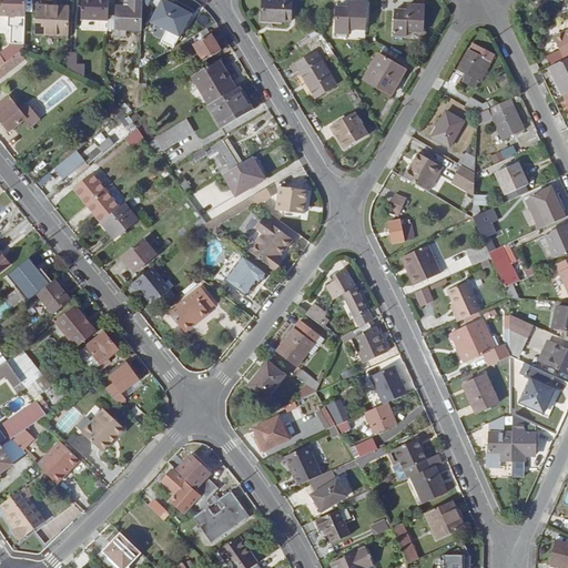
[(12,28),(12,47),(3,54),(9,61),(24,48),(26,0),(0,0),(0,4),(0,16),(10,17),(10,28),(12,28)]
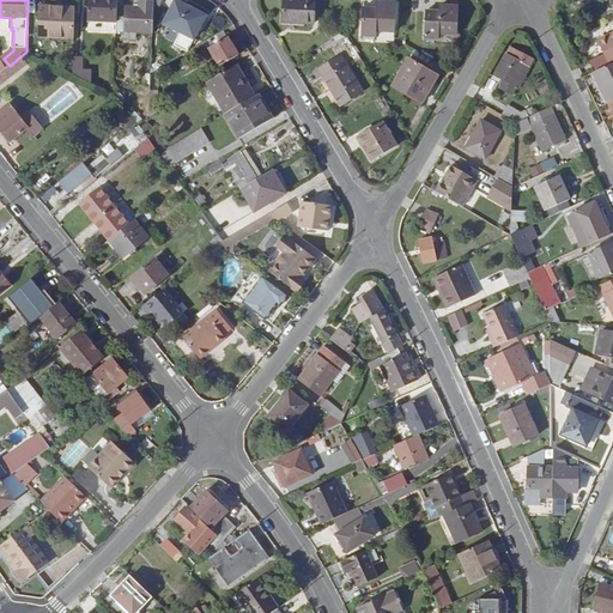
[(89,0),(87,20),(117,23),(119,0),(89,0)]
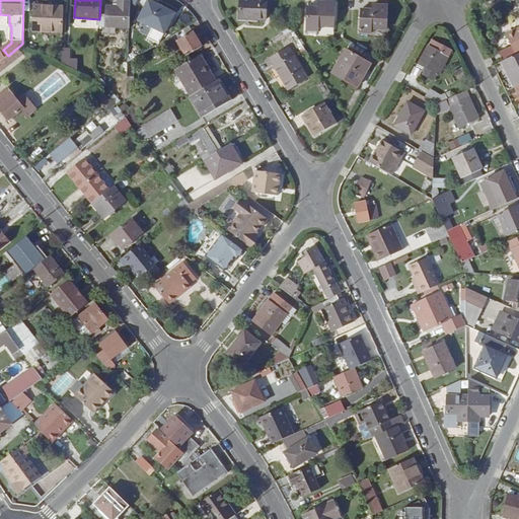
[(117,33),(117,27),(131,28),(132,0),(125,0),(118,0),(118,5),(106,5),(105,33),(117,33)]
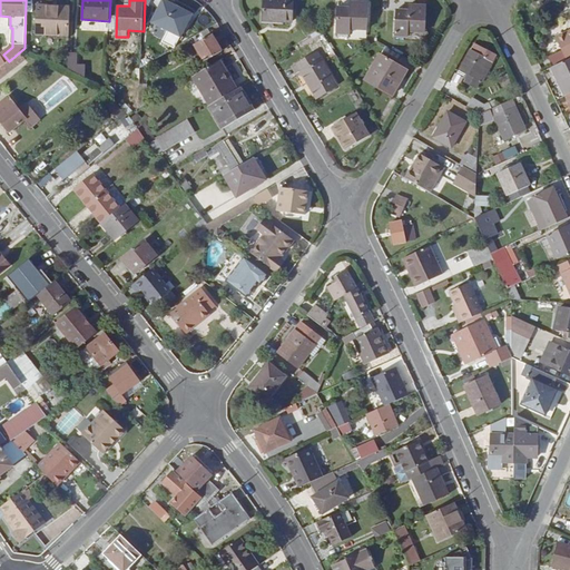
[(153,22),(180,37),(192,15),(164,0),(153,22)]
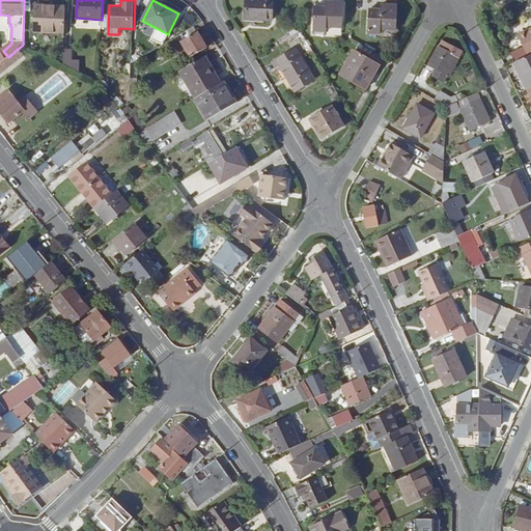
[(273,0),(246,0),(246,20),(272,21),(273,0)]
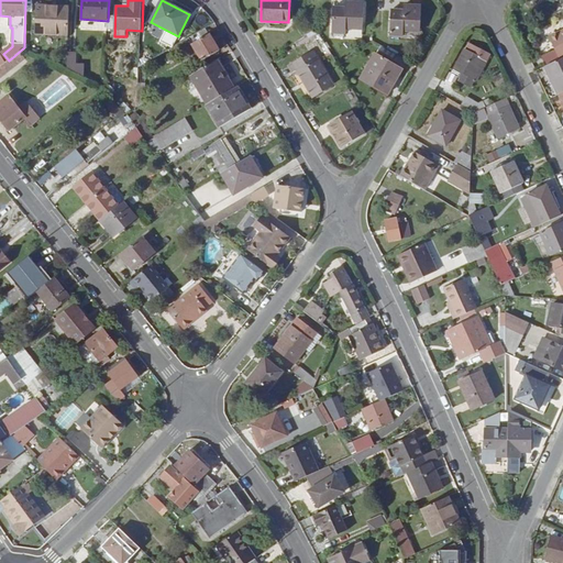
[(348,33),(348,29),(364,29),(365,3),(348,3),(348,8),(333,8),(333,33),(348,33)]
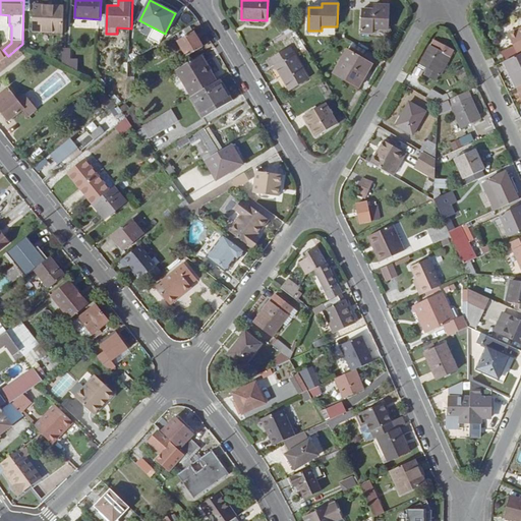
[(63,34),(64,6),(34,5),(33,32),(63,34)]
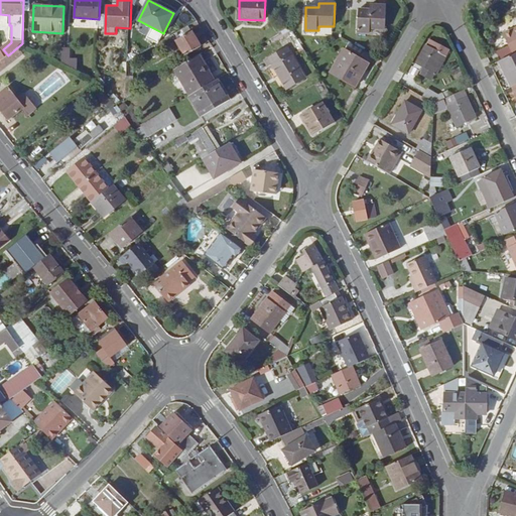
[(359,9),(358,32),(371,33),(371,28),(386,29),(387,6),(371,5),(371,10),(359,9)]
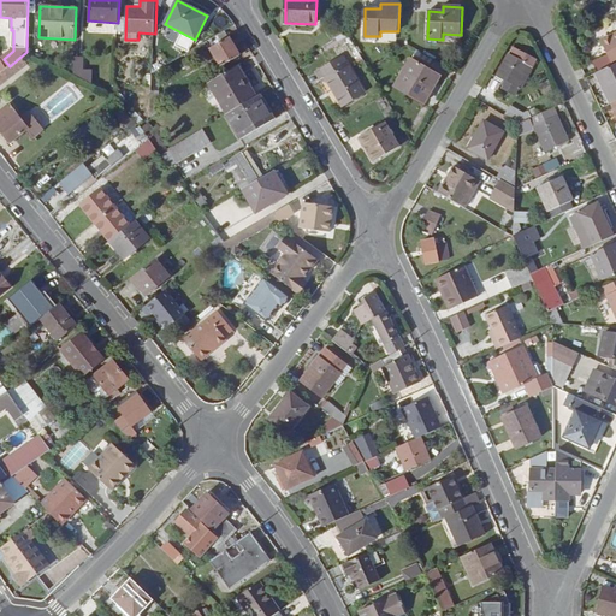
[(221,66),(241,54),(226,30),(207,41),(221,66)]
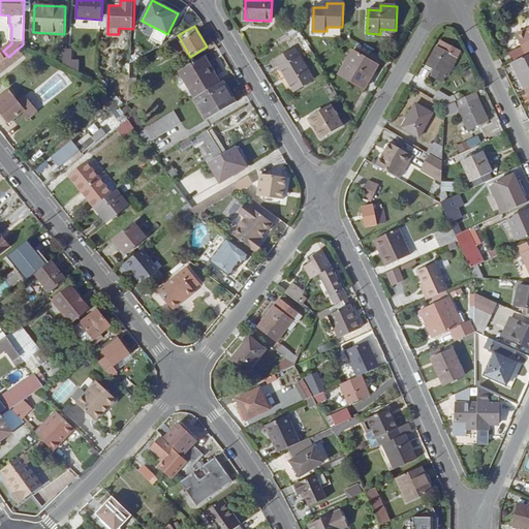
[(280,44),(287,40),(301,32),(298,27),(286,34),(287,35),(278,40),(280,44)]
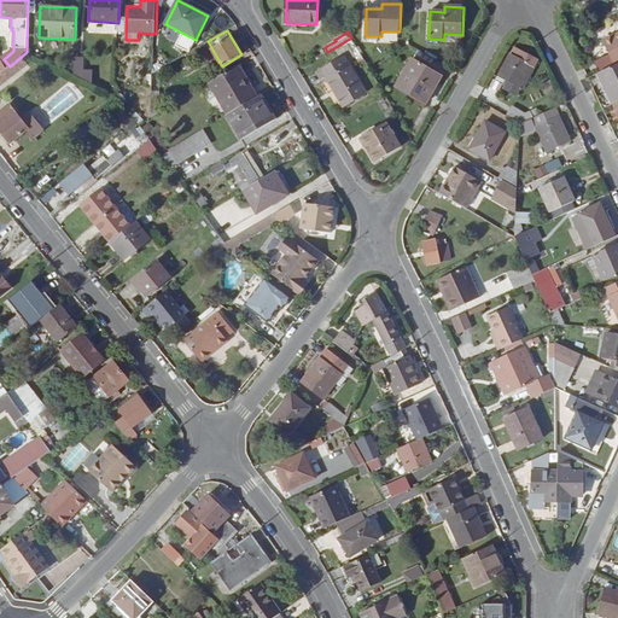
[(600,73),(614,66),(617,64),(617,34),(602,42),(610,56),(595,62),(600,73)]
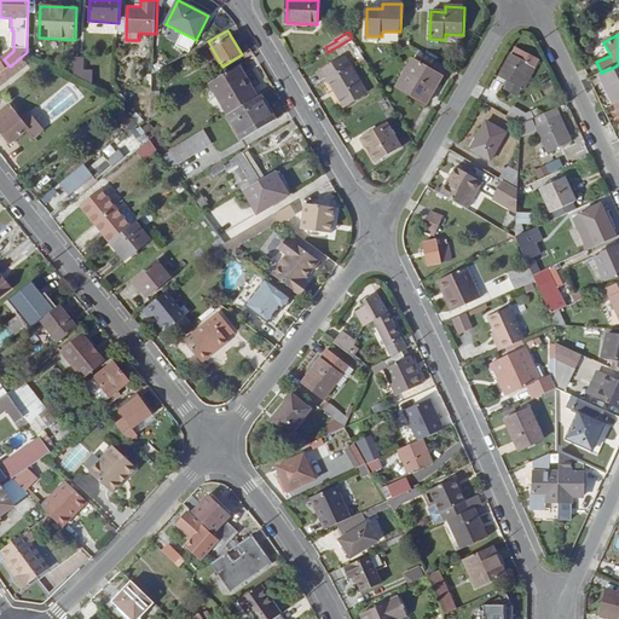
[(352,38),(336,47),(339,51),(350,44),(360,62),(365,59),(352,38)]
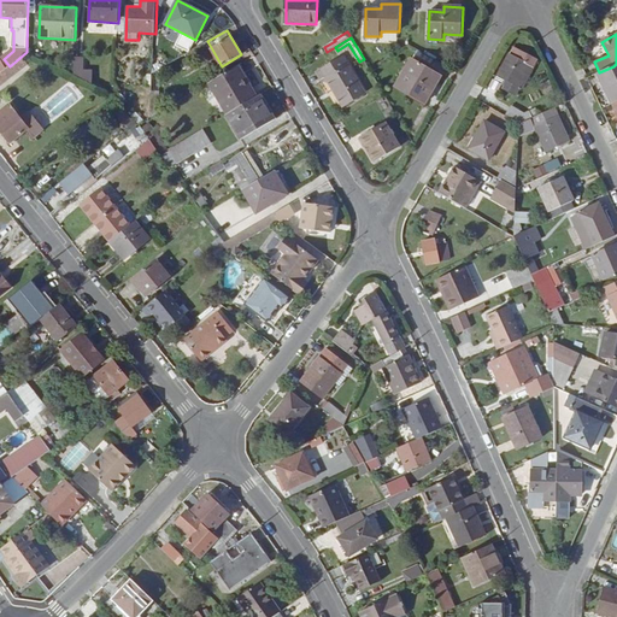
[(524,63),(510,56),(499,76),(524,88),(538,64),(527,58),(524,63)]
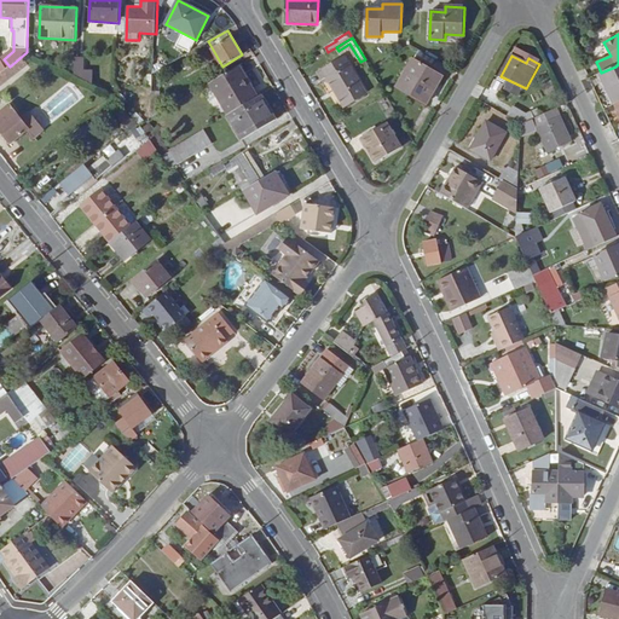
[(345,57),(323,69),(318,73),(324,82),(328,80),(345,106),(368,93),(345,57)]
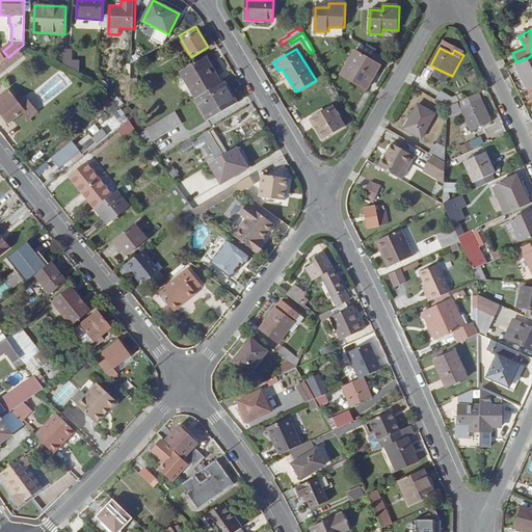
[(354,51),(341,75),(367,89),(380,65),(354,51)]
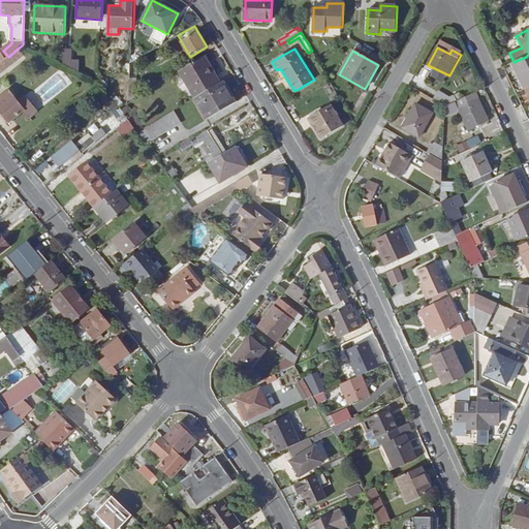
[(528,55),(526,57),(514,62),(526,89),(528,87),(528,55)]
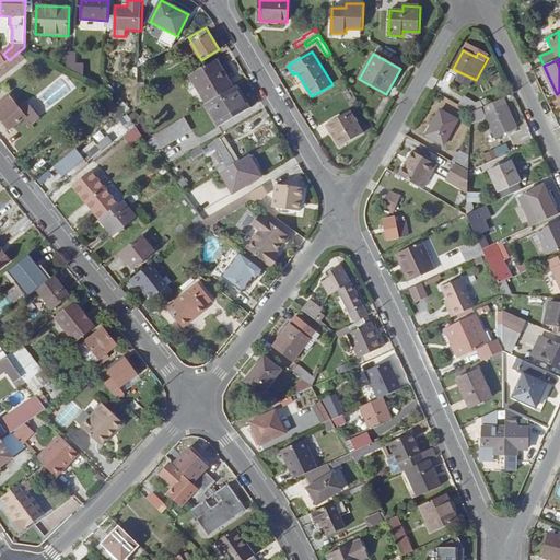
[(190,76),(207,104),(234,89),(217,60),(190,76)]
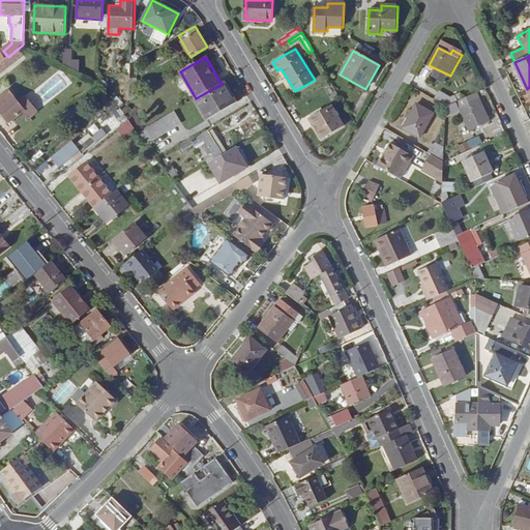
[(0,74),(9,67),(4,60),(0,63),(0,74)]
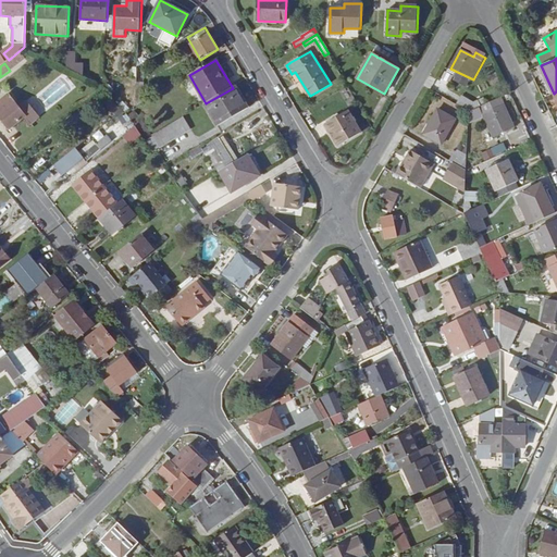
[(233,88),(206,103),(206,104),(218,126),(248,108),(236,86),(233,88)]
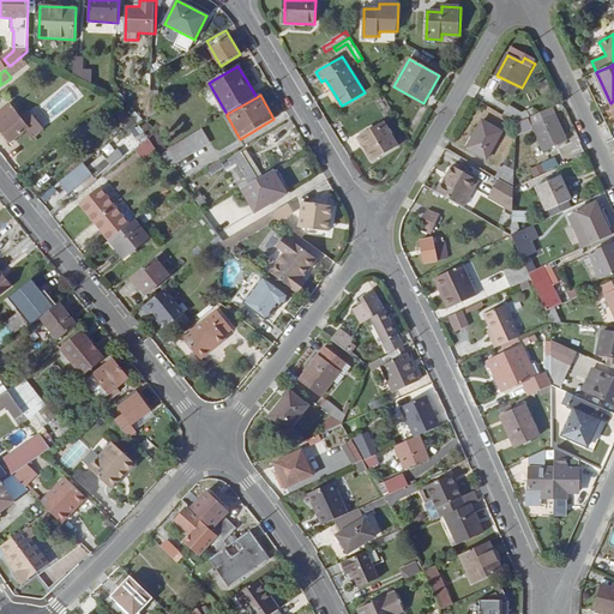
[(20,118),(10,104),(0,112),(0,127),(12,142),(28,130),(35,137),(43,130),(29,112),(20,118)]
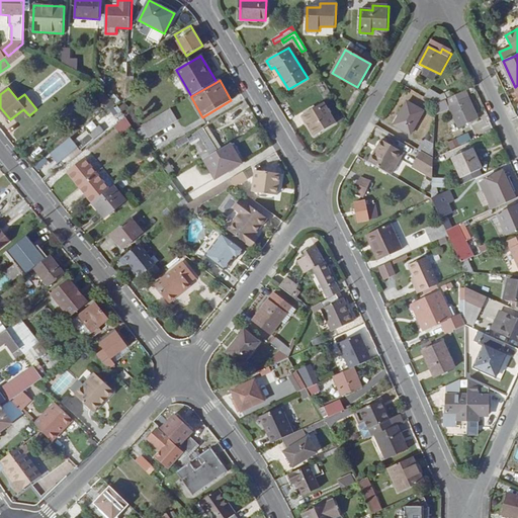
[(425,97),(436,104),(444,100),(451,97),(453,96),(450,91),(442,95),(430,88),(425,97)]
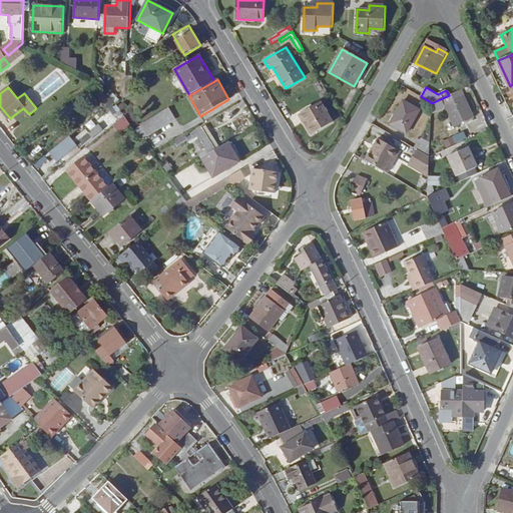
[(449,95),(447,96),(451,104),(446,106),(455,125),(473,116),(461,90),(449,95)]
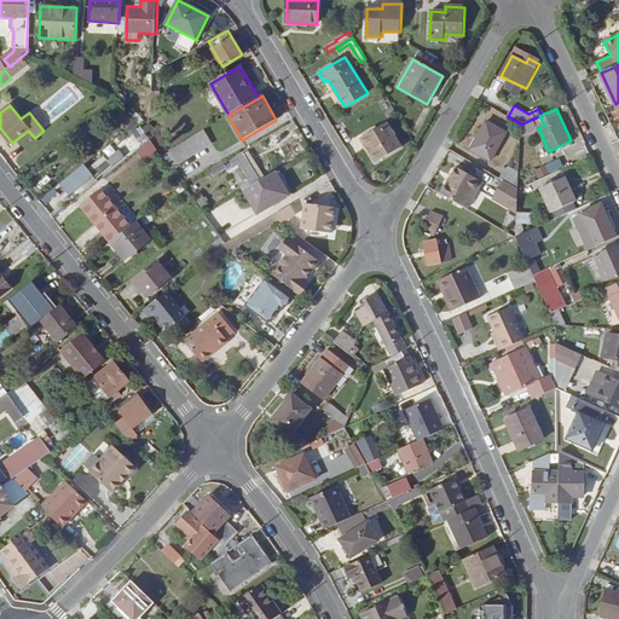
[(120,117),(131,132),(138,126),(127,111),(120,117)]
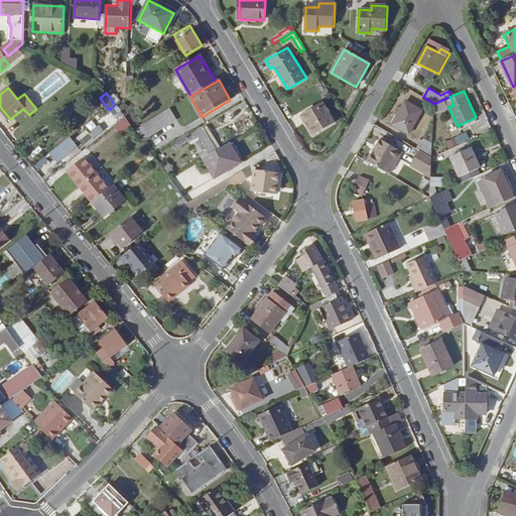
[(110,97),(117,104),(121,102),(114,94),(110,97)]
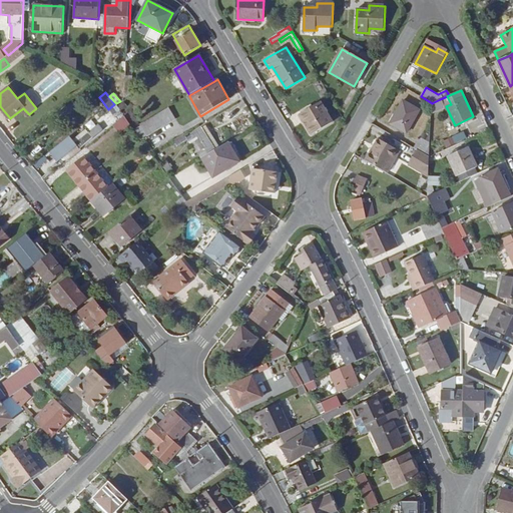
[(440,99),(432,103),(432,112),(441,113),(445,111),(440,99)]
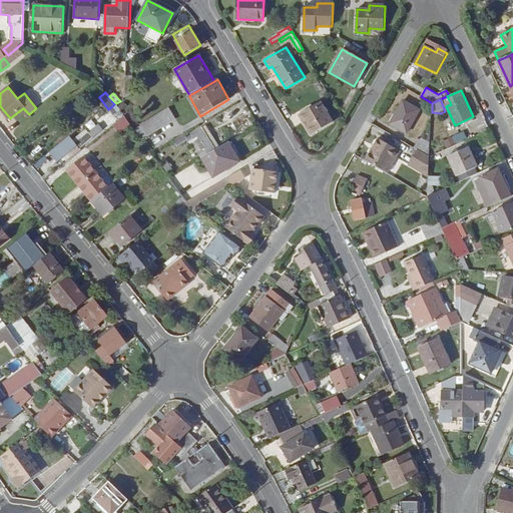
[(391,124),(407,133),(421,110),(404,101),(391,124)]
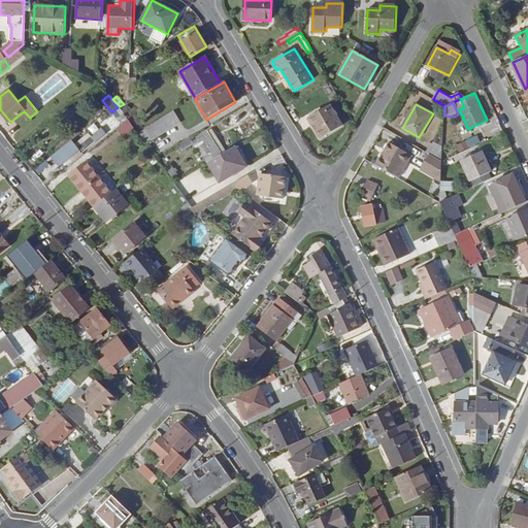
[(331,105),(309,118),(322,138),(343,126),(331,105)]
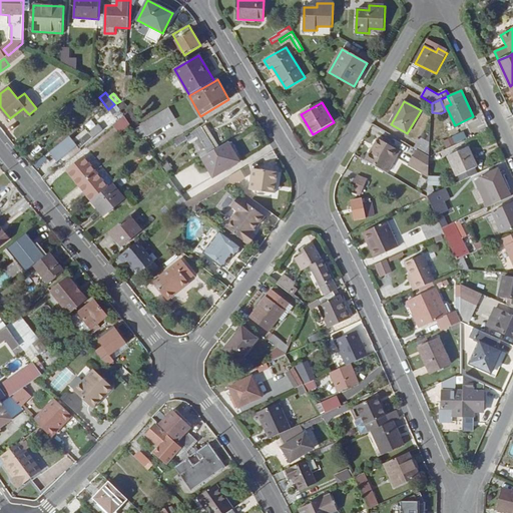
[(141,124),(148,135),(175,119),(168,108),(141,124)]
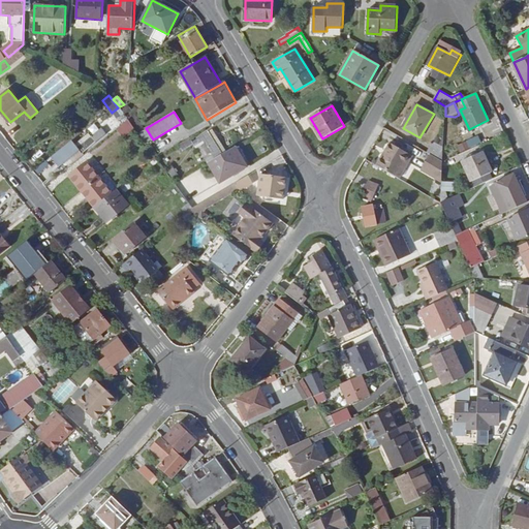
[(124,135),(134,127),(128,118),(117,127),(124,135)]
